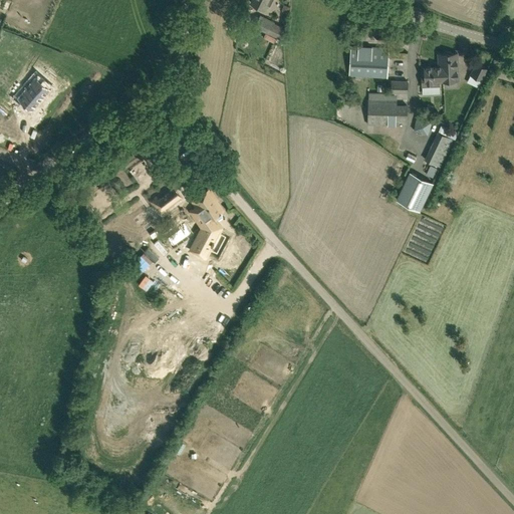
[(263,9),(266,4),(269,6),(272,0),(252,0),(251,3),(263,9)]
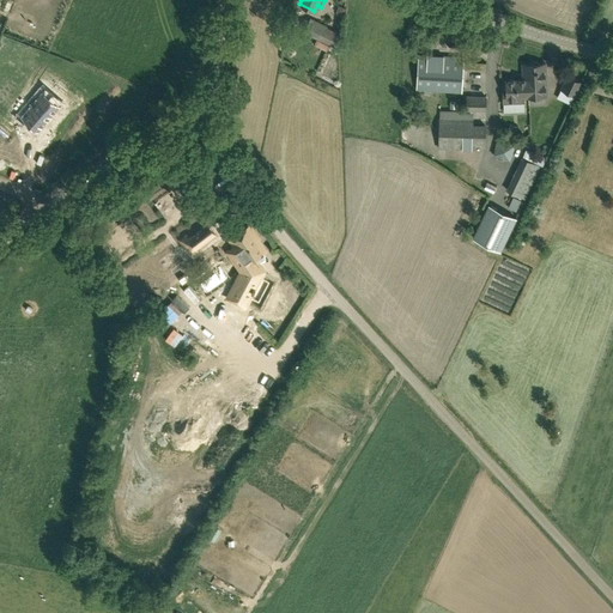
[(335,12),(343,14),(346,7),(339,5),(335,12)]
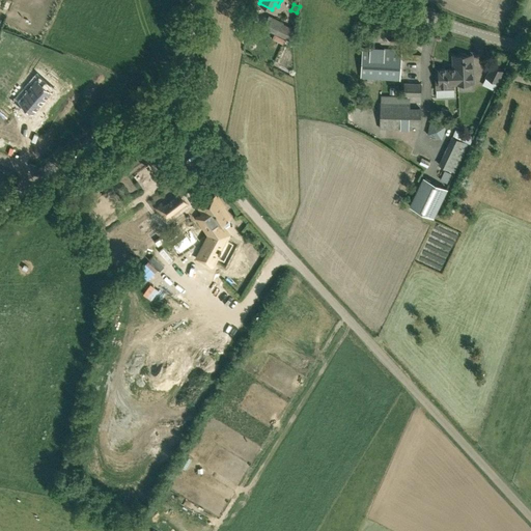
[(284,23),(270,16),(262,28),(278,35),(284,23)]
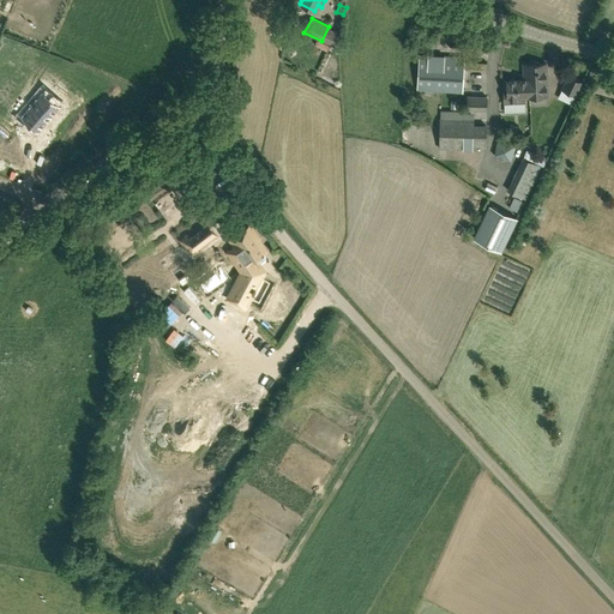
[(327,52),(330,47),(318,40),(315,44),(327,52)]
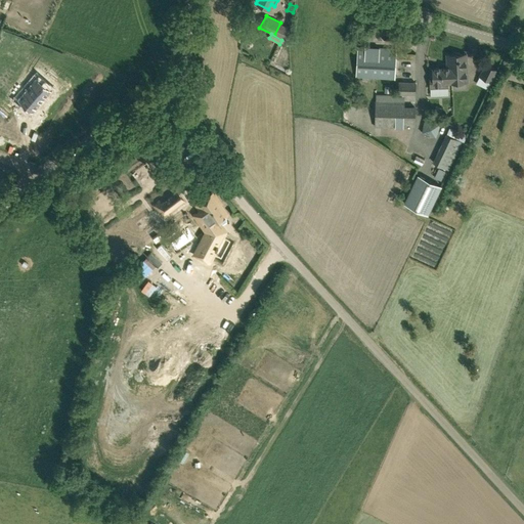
[(394,79),(396,49),(358,47),(356,77),(394,79)]
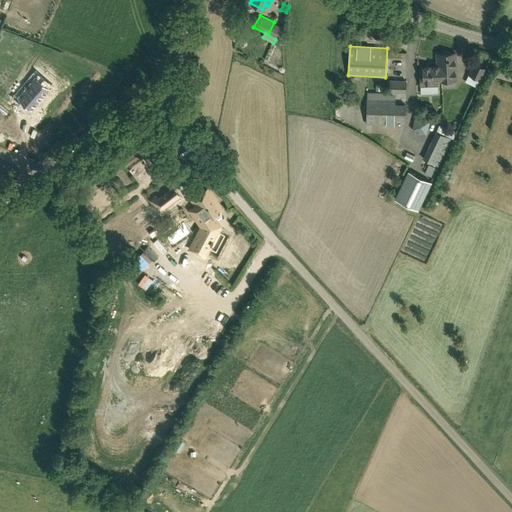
[(450,53),(448,51),(444,52),(442,53),(437,54),(437,63),(437,64),(442,64),(442,73),(441,73),(442,80),(457,79),(455,53),(450,53)]
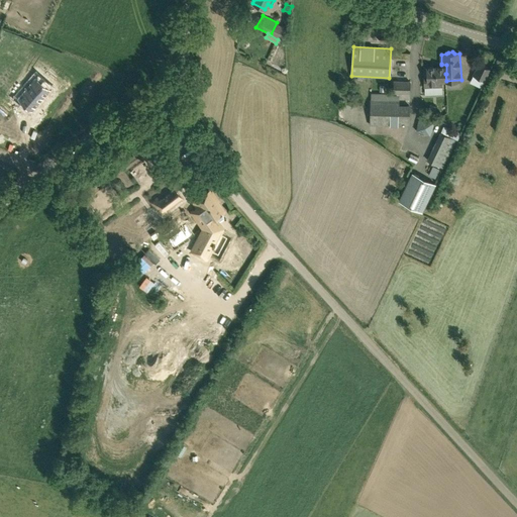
[(445,81),(446,81),(445,74),(446,74),(446,65),(441,65),(441,64),(439,64),(439,68),(426,68),(427,75),(424,75),(424,87),(424,95),(442,94),(442,87),(442,81),(445,81)]
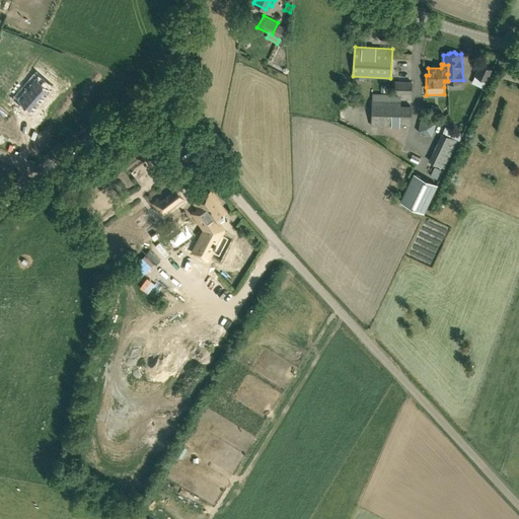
[(487,80),(492,69),(480,64),(475,75),(487,80)]
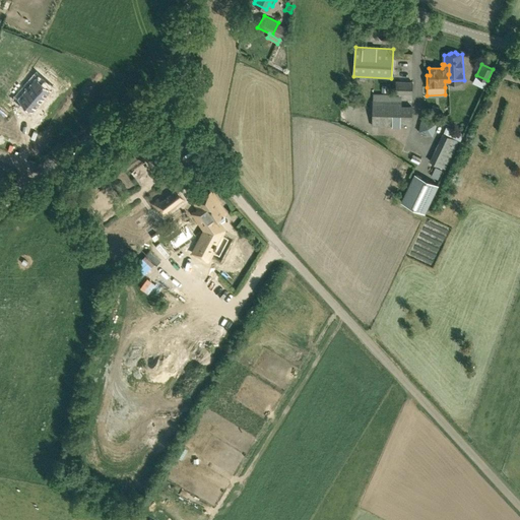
[(50,92),(38,78),(19,92),(30,108),(50,92)]
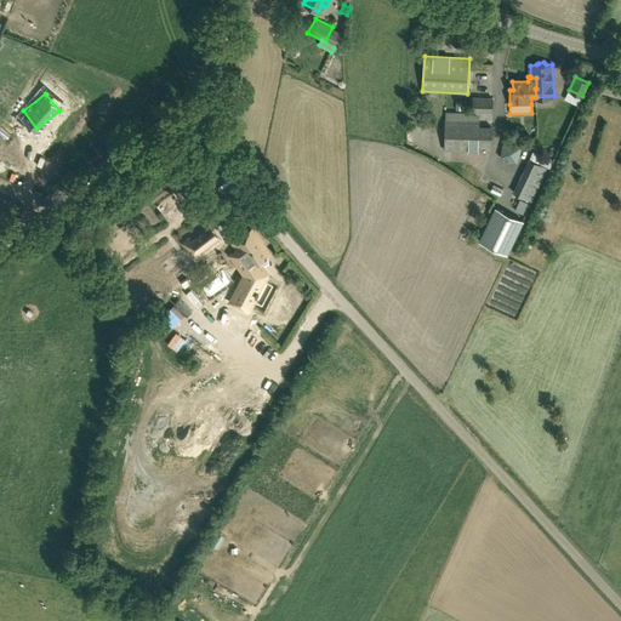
[(491,112),(493,98),(473,97),(472,112),(491,112)]
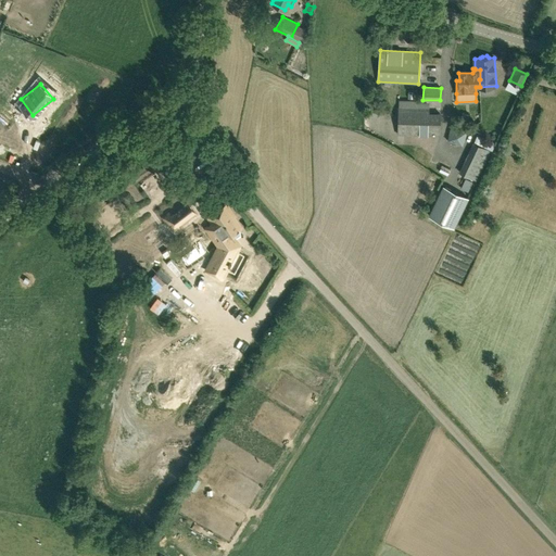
[(440,136),(440,113),(428,113),(428,109),(399,108),(397,135),(440,136)]
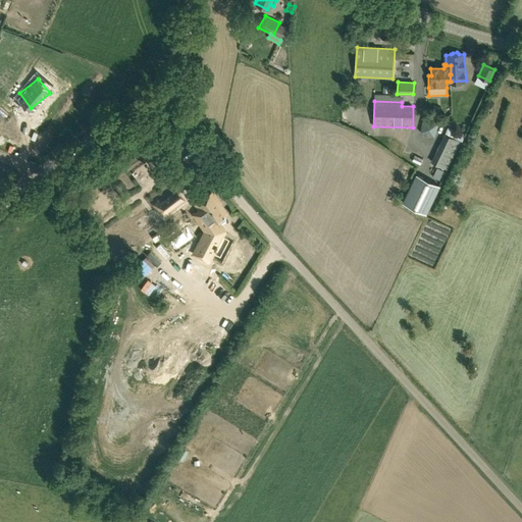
[(438,121),(442,108),(434,106),(430,118),(438,121)]
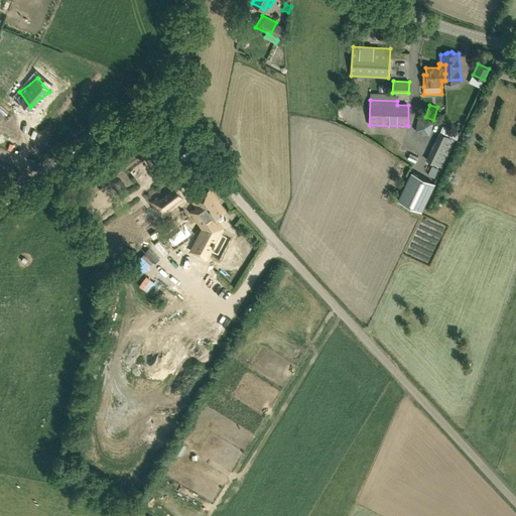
[(429,135),(434,121),(419,116),(415,130),(429,135)]
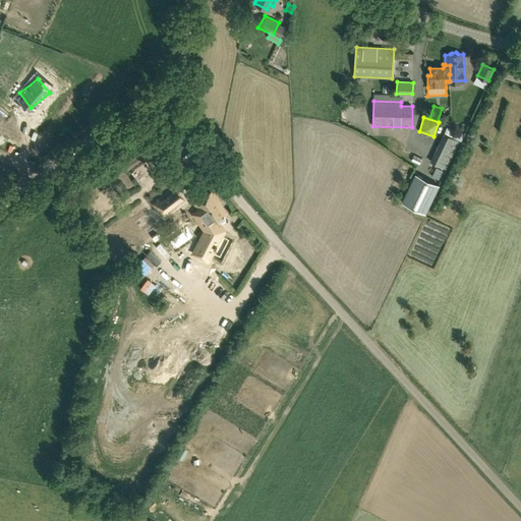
[(445,132),(453,136),(461,140),(464,135),(455,131),(447,128),(445,132)]
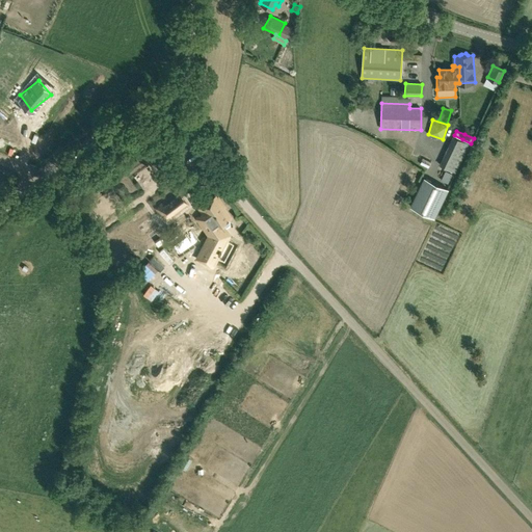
[(455,173),(469,144),(453,136),(440,164),(455,173)]
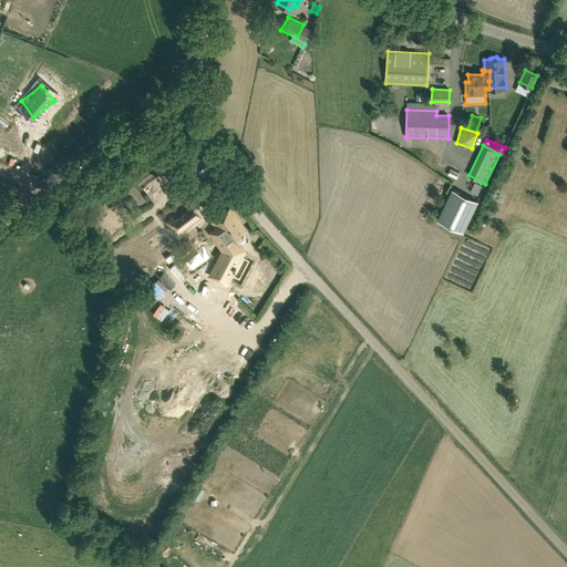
[(470,192),(477,195),(482,185),(474,182),(470,192)]
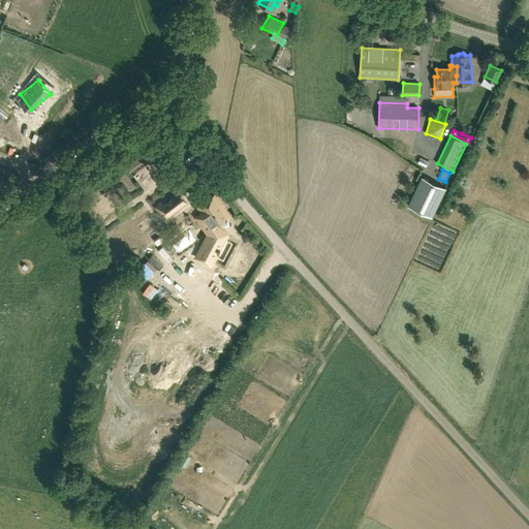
[(422,177),(408,206),(432,217),(445,188),(422,177)]
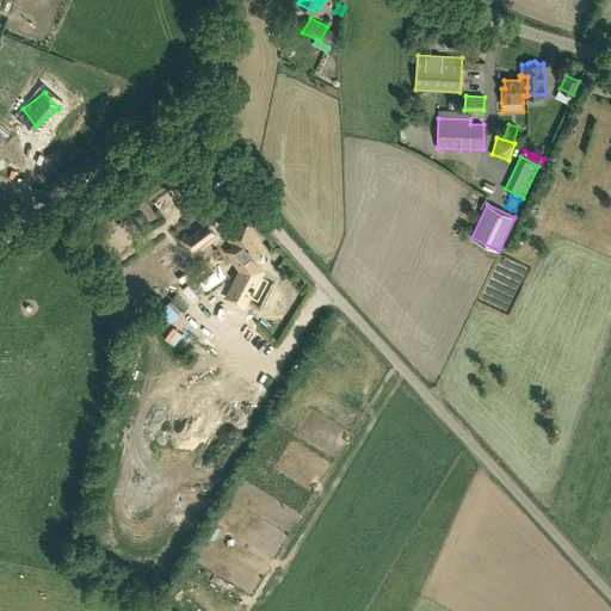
[(191,254),(215,236),(203,221),(179,240),(183,246),(184,245),(191,254)]
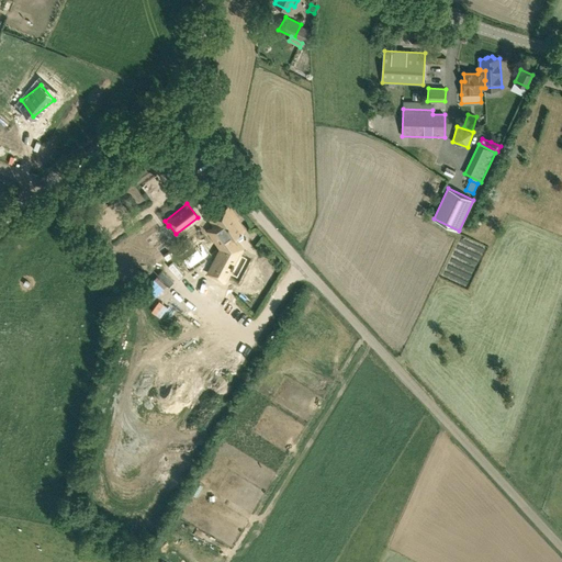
[(224,254),(233,247),(236,246),(232,238),(242,232),(236,222),(237,222),(228,208),(209,220),(217,233),(213,235),(224,254)]
